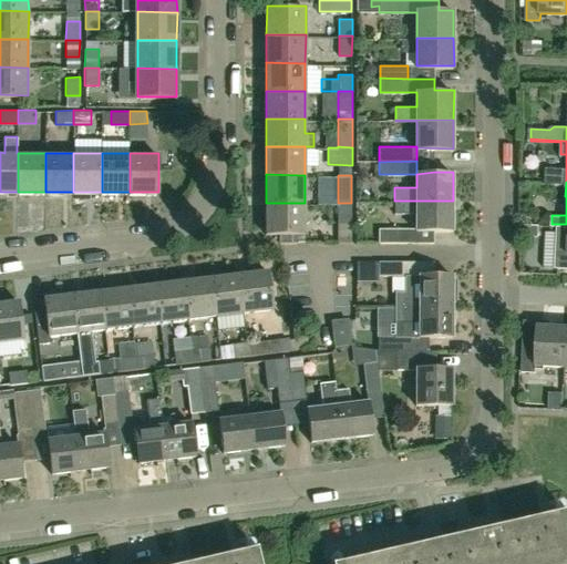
[(453,229),(453,201),(402,201),(402,212),(416,212),(415,227),(433,229),(453,229)]
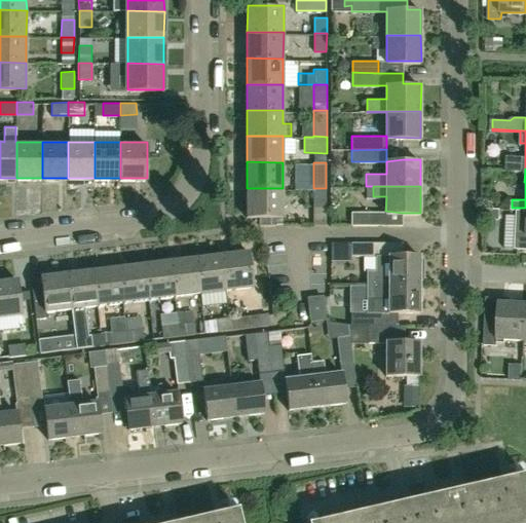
[(283,215),(283,188),(247,188),(246,215),(259,215),(259,224),(283,224),(283,215)]
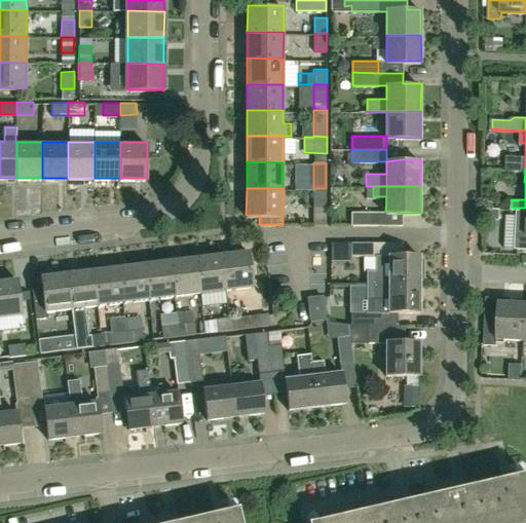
[(326,220),(326,188),(313,188),(313,220),(326,220)]
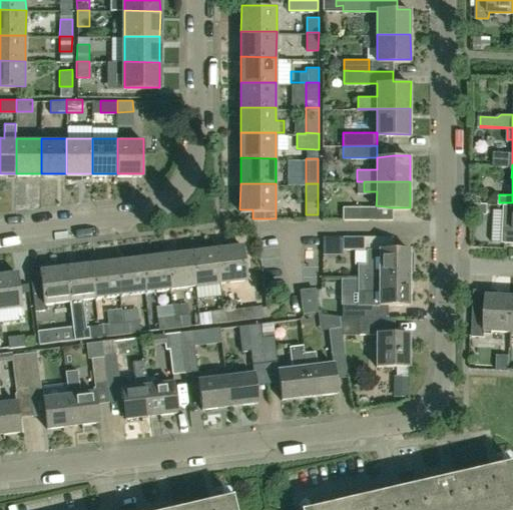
[(471,201),(471,211),(486,211),(486,201),(471,201)]
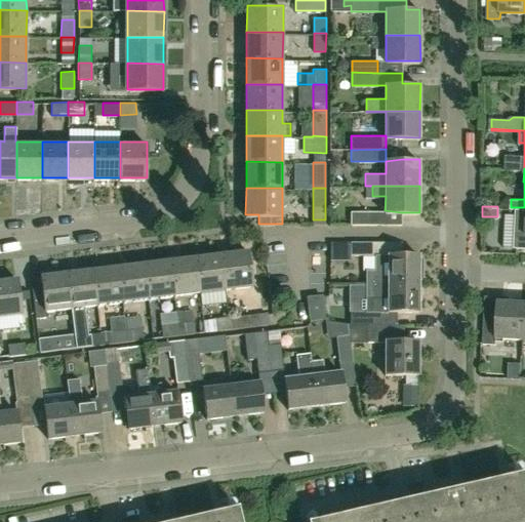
[(524,207),(511,207),(511,208),(517,208),(515,247),(524,247),(524,207)]
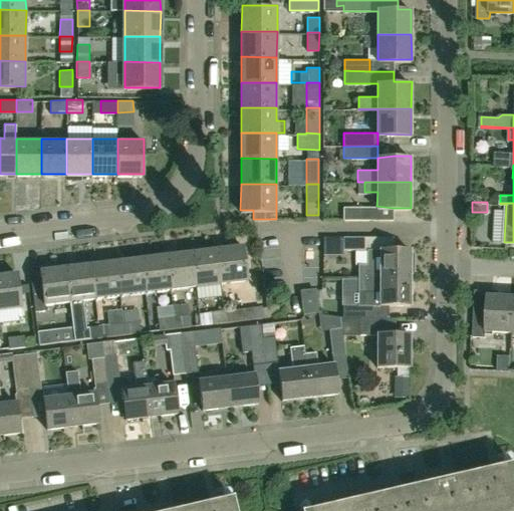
[(376,219),(376,206),(343,206),(343,219),(376,219)]
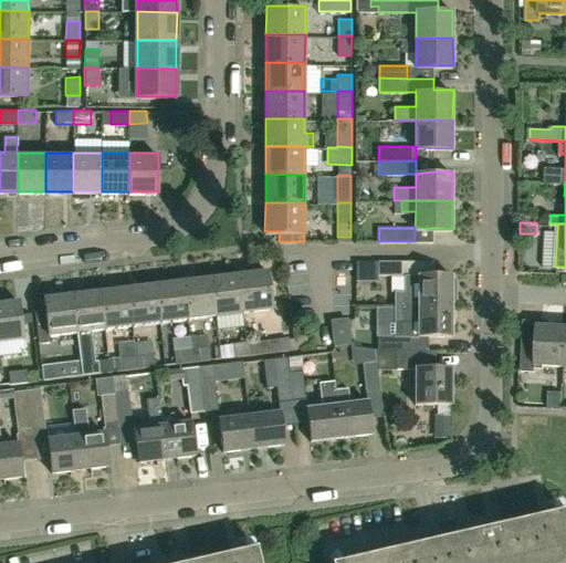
[(402,274),(402,260),(378,260),(377,274),(402,274)]
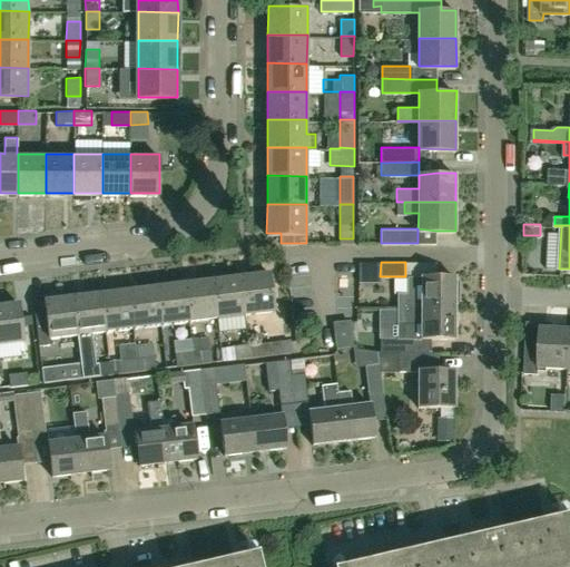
[(269,270),(241,274),(245,313),(274,310),(269,270)]
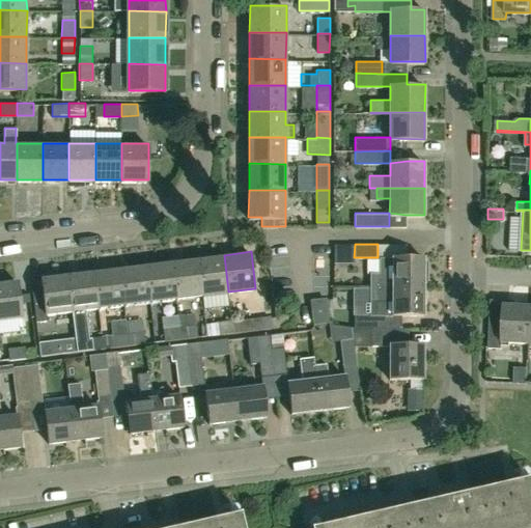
[(228,292),(224,255),(198,257),(202,295),(228,292)]
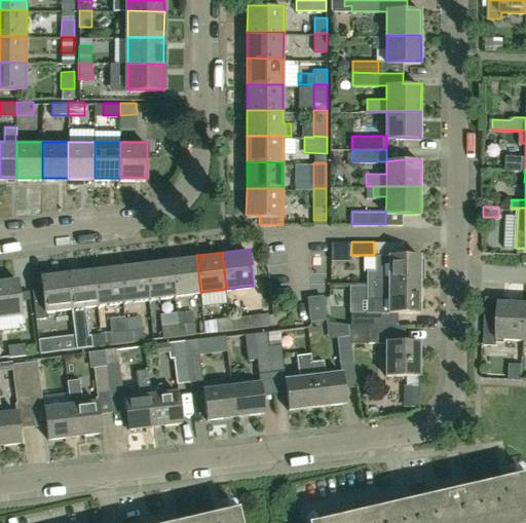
[(422,256),(420,256),(420,254),(376,254),(376,269),(367,269),(367,283),(420,282),(420,279),(422,279),(424,277),(424,270),(424,258),(422,256)]
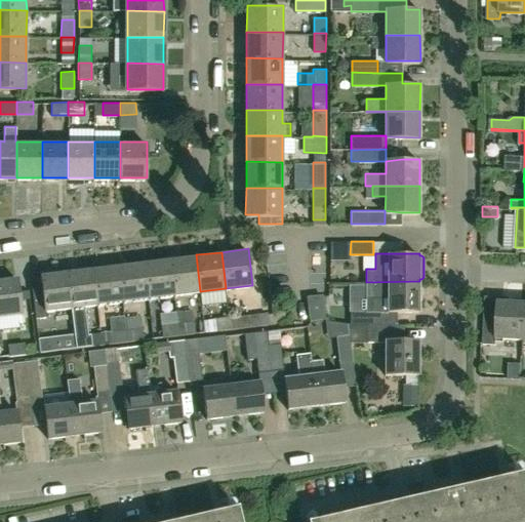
[(200,291),(196,254),(170,258),(174,294),(200,291)]
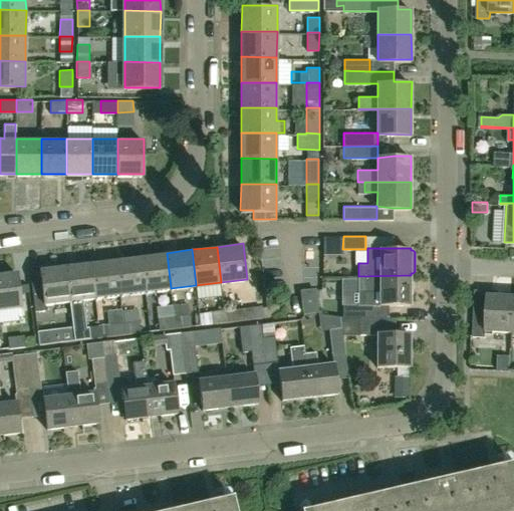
[(171,288),(167,253),(142,256),(146,291),(171,288)]
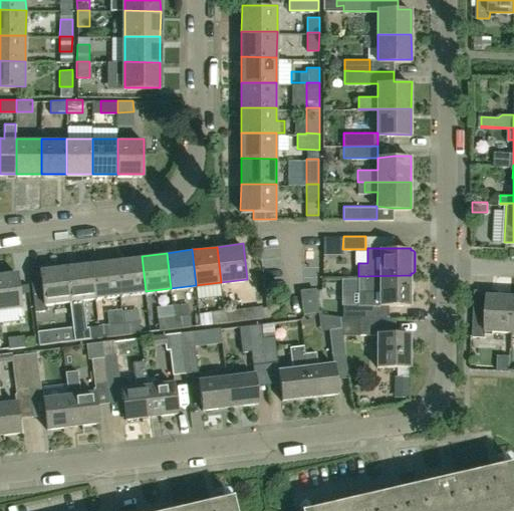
[(146,291),(142,256),(116,259),(120,294),(146,291)]
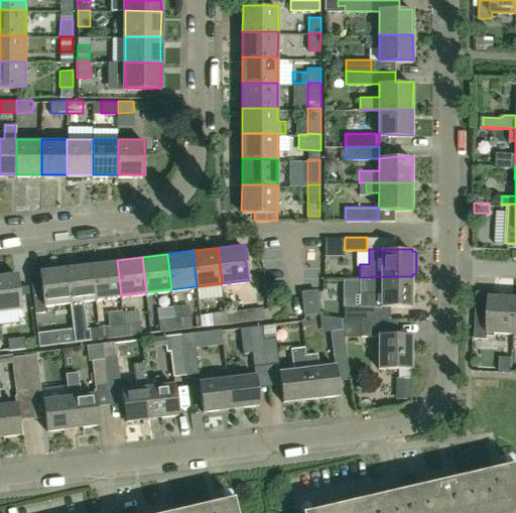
[(121,295),(117,260),(92,263),(96,298),(121,295)]
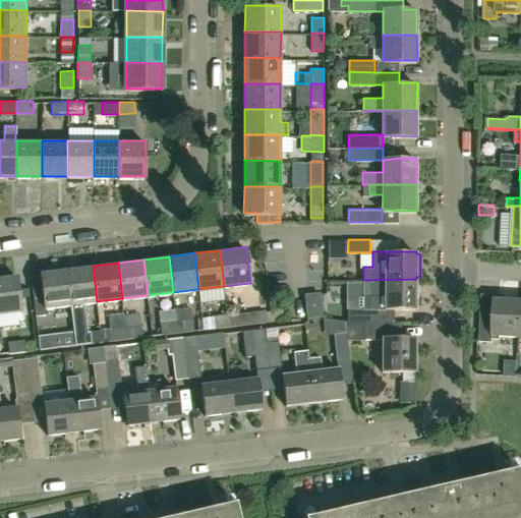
[(97,301),(93,266),(66,269),(71,304),(76,303),(97,301)]
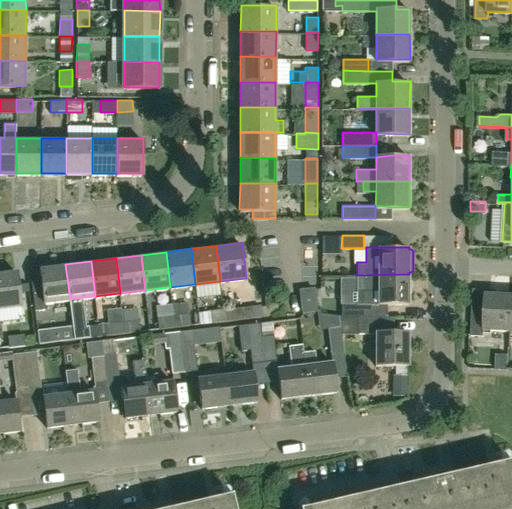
[(70,299),(65,264),(39,267),(41,279),(31,280),(35,309),(46,308),(45,302),(70,299)]
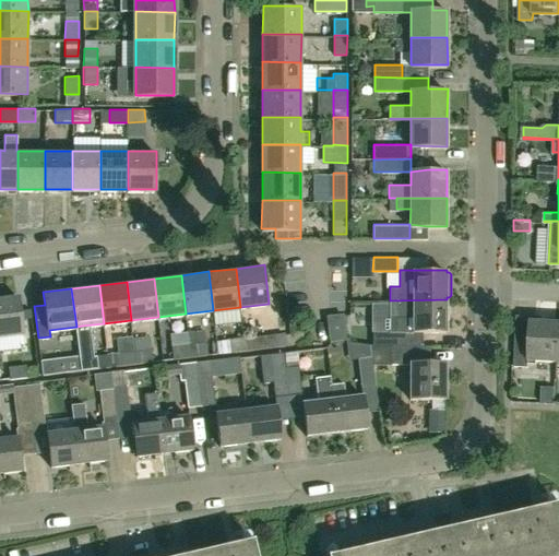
[(18,295),(0,296),(0,335),(23,333),(18,295)]
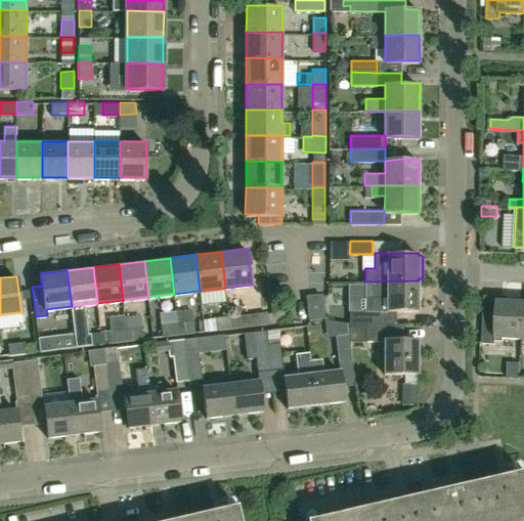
[(418,310),(419,280),(365,281),(365,296),(387,296),(387,310),(396,310),(418,310)]
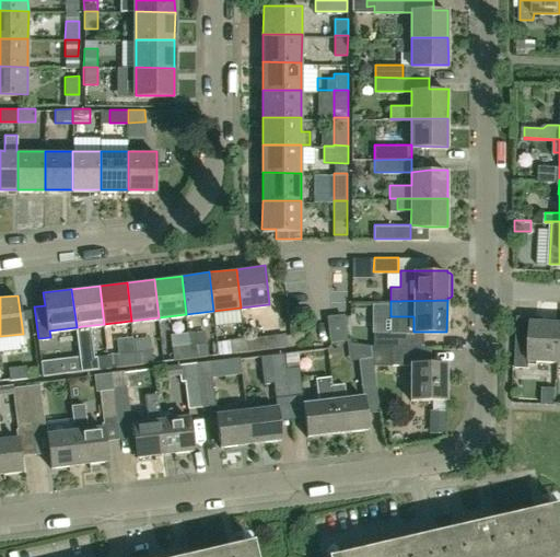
[(343,313),(331,315),(327,316),(330,339),(347,337),(343,313)]
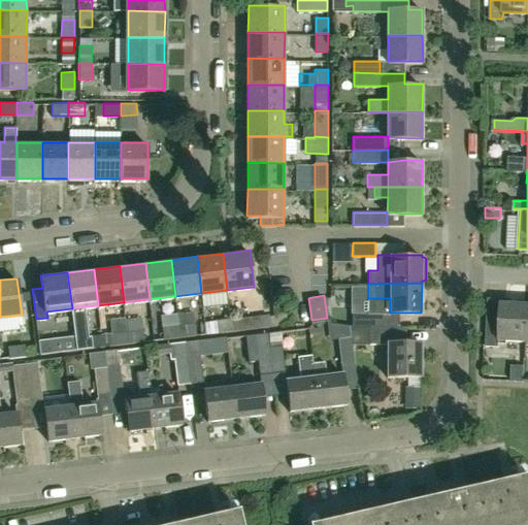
[(525,340),(527,303),(513,303),(513,299),(501,298),(500,319),(487,318),(486,345),(499,346),(499,338),(525,340)]
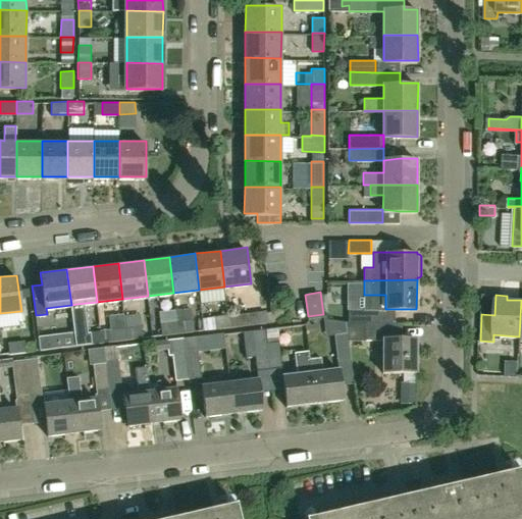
[(76,304),(71,305),(74,332),(74,333),(88,331),(85,307),(76,308),(76,304)]
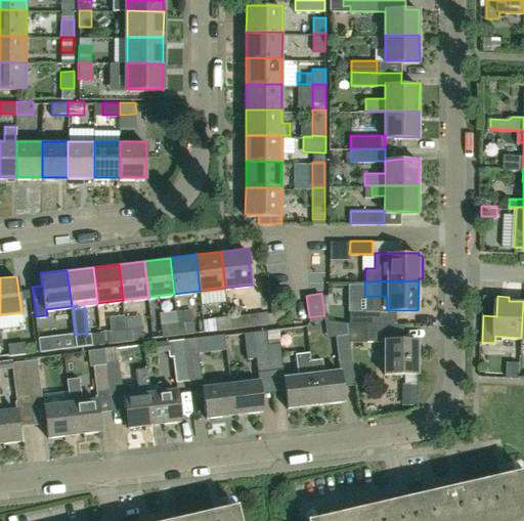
[(267,310),(228,315),(230,328),(268,323),(267,310)]
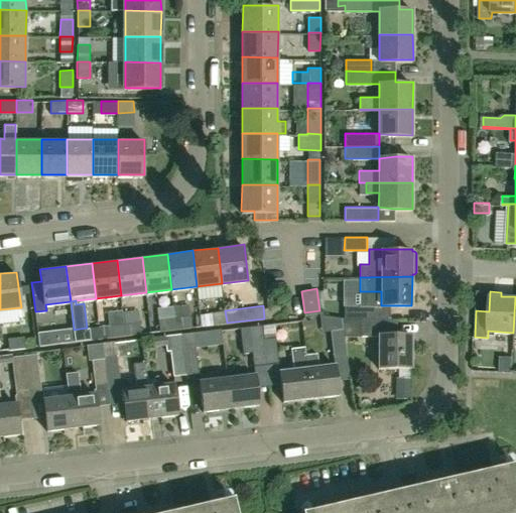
[(373,305),(343,305),(343,316),(373,316),(373,305)]
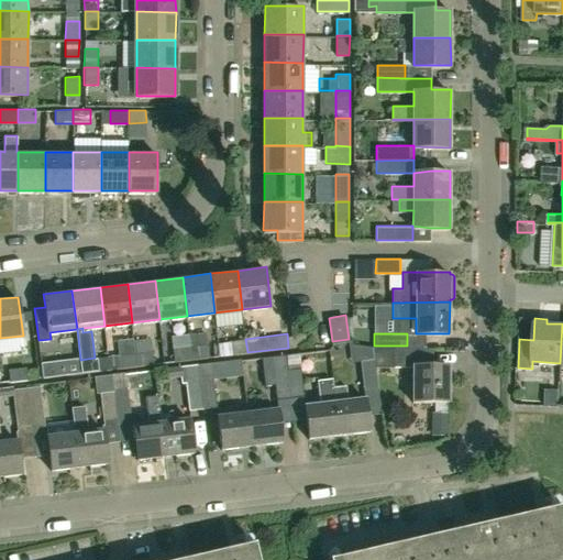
[(247,352),(245,339),(228,340),(229,354),(247,352)]
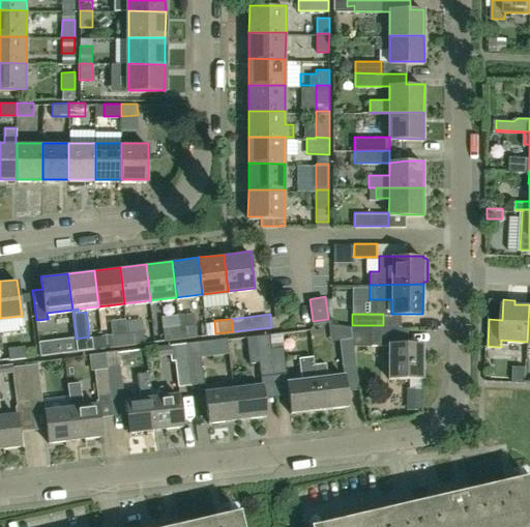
[(196,323),(179,325),(181,338),(198,335),(196,323)]
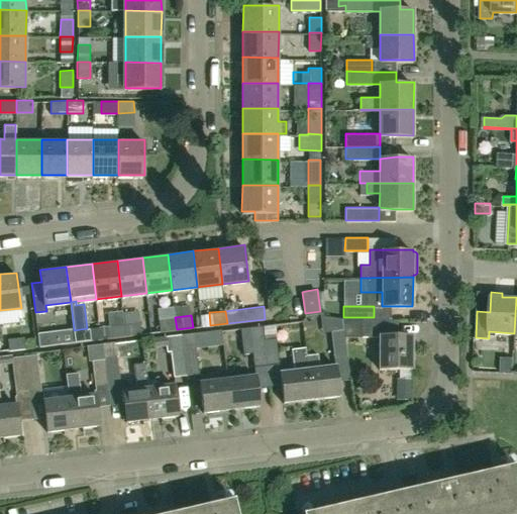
[(344,336),(342,319),(341,319),(330,316),(330,329),(334,356),(347,354),(345,336),(344,336)]
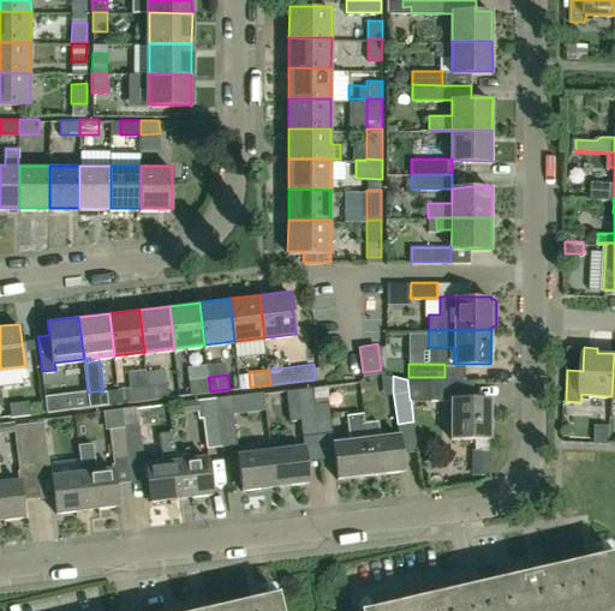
[(210,391),(208,377),(189,379),(190,394),(210,391)]
